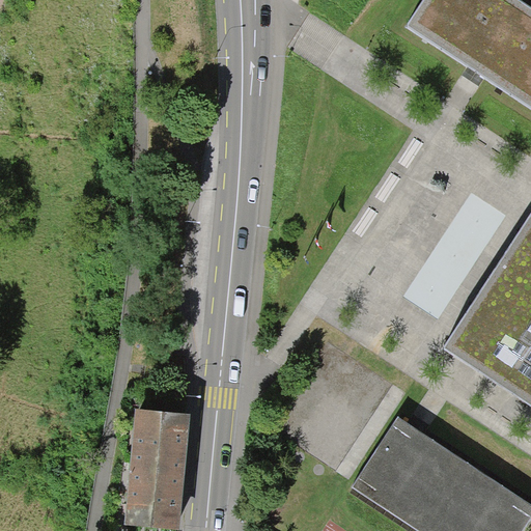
[(530,106),(530,7),(519,0),(423,0),(407,27),(476,72),(530,106)]
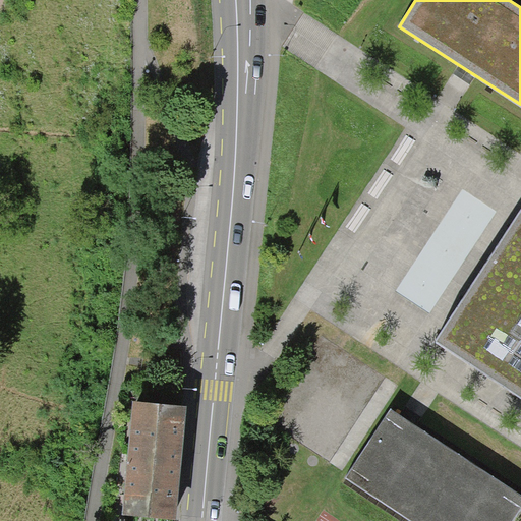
[(520,398),(520,211),(435,342),(520,398)]
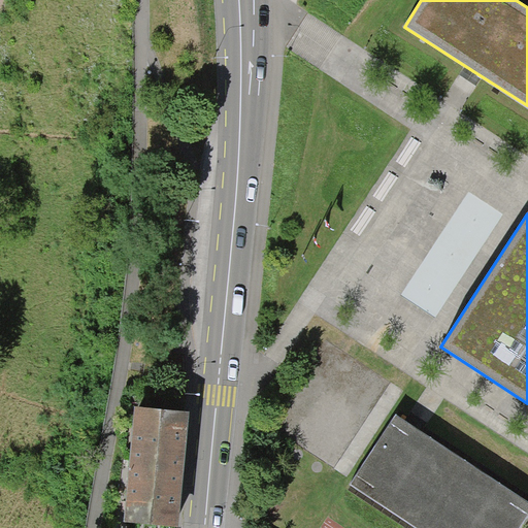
[(132,469),(185,473),(190,416),(137,411),(132,469)]
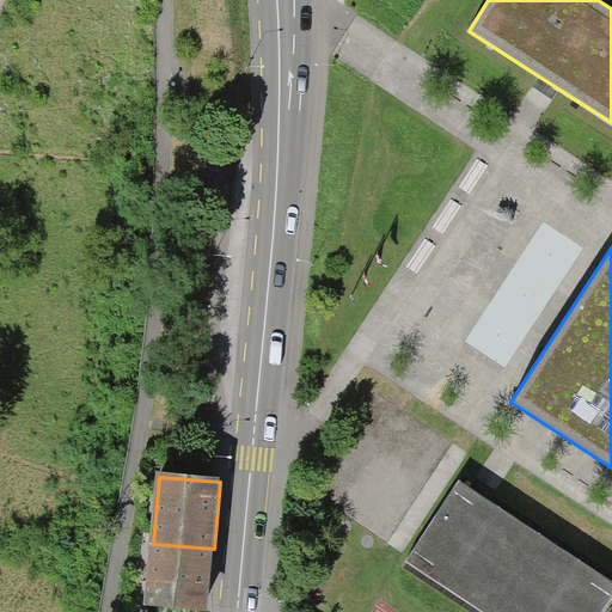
[(481,611),(605,611),(611,601),(611,577),(481,490),(460,477),(404,561),(481,611)]
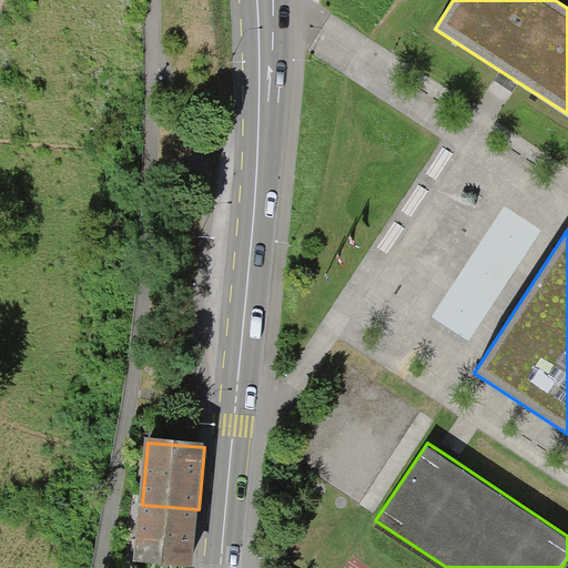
[(199,509),(142,505),(138,561),(193,567),(199,509)]
